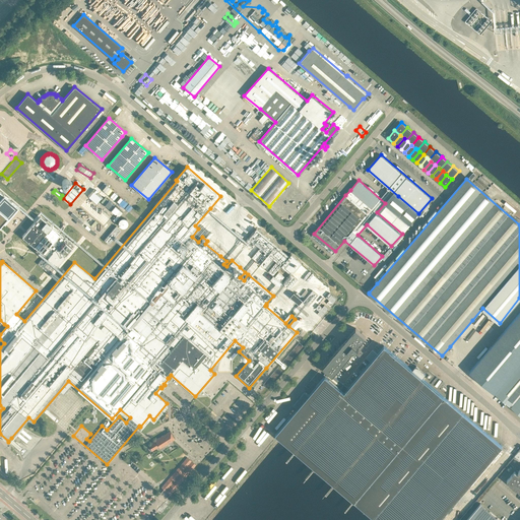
[(0,191),(0,228),(18,207),(0,191)]
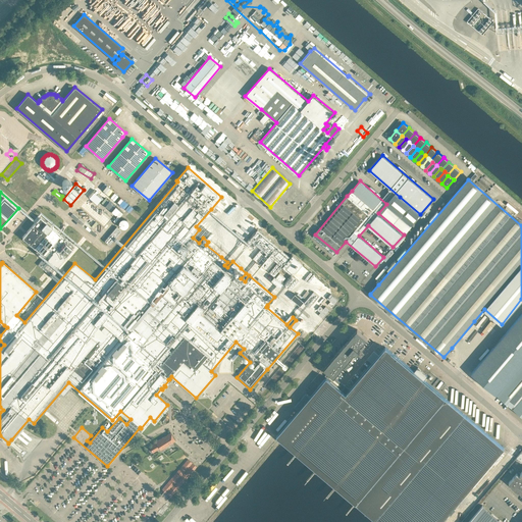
[(96,204),(101,199),(94,192),(89,198),(96,204)]
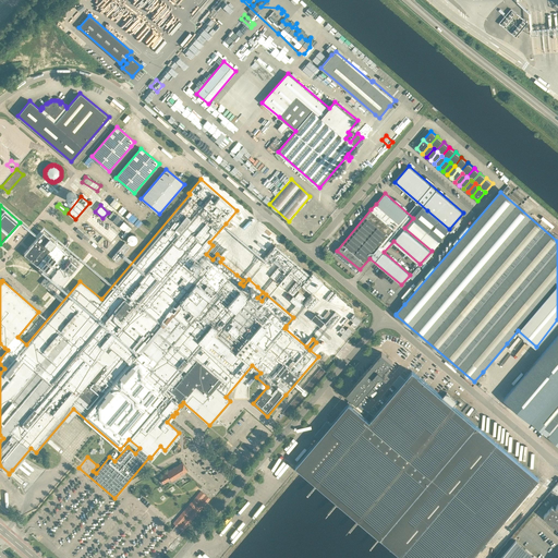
[(125,232),(130,227),(122,220),(118,225),(125,232)]
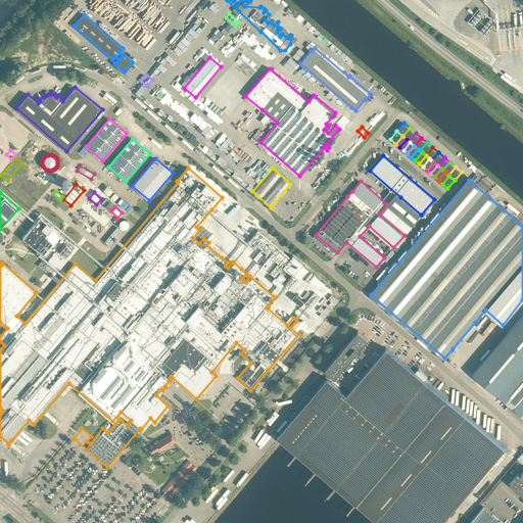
[(40,217),(22,237),(35,247),(52,227),(40,217)]
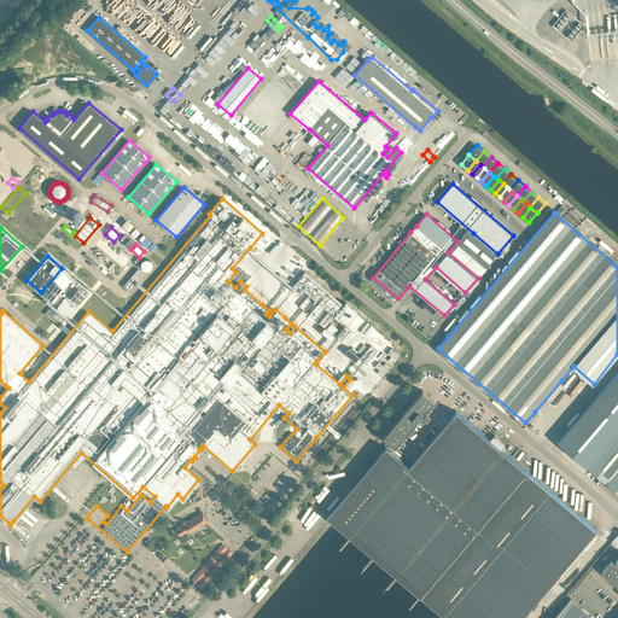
[(146,270),(147,270),(147,269),(149,269),(150,269),(150,268),(151,268),(151,267),(152,266),(152,264),(152,263),(151,262),(151,261),(150,261),(150,260),(149,260),(147,258),(146,258),(145,258),(144,260),(143,260),(143,261),(141,261),(141,262),(140,263),(140,264),(140,266),(141,267),(141,268),(143,268),(143,269),(144,269),(145,270),(146,270)]
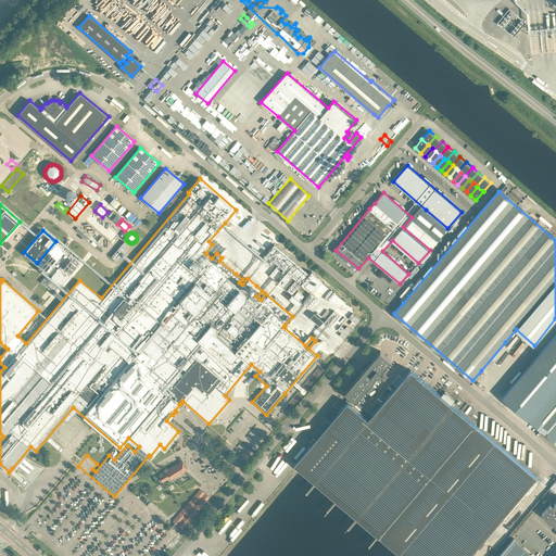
[(55,241),(37,263),(61,285),(79,262),(55,241)]
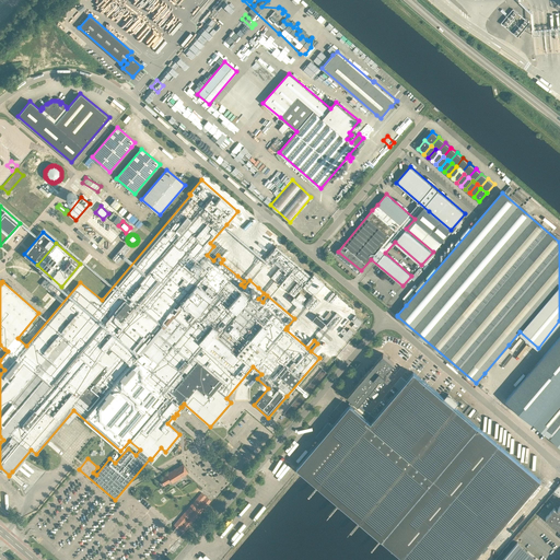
[(112,258),(117,263),(130,247),(125,243),(112,258)]
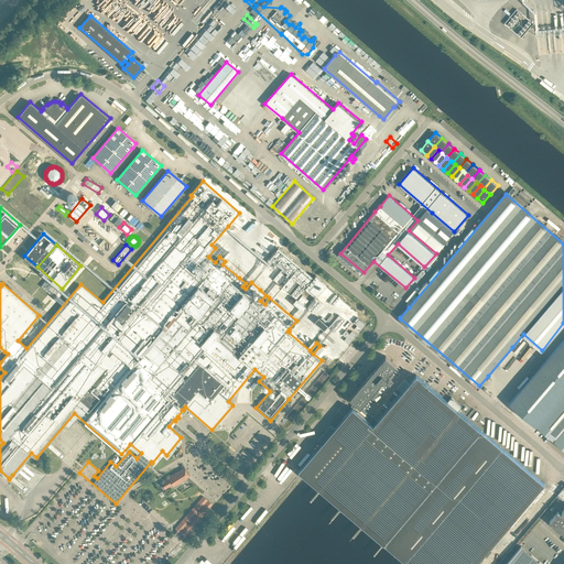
[(269,258),(264,263),(269,266),(272,270),(272,269),(277,264),(282,269),(273,279),(286,291),(296,280),(300,283),(291,294),(296,299),(305,288),(313,294),(318,294),(326,284),(315,275),(313,278),(278,248),(269,258)]
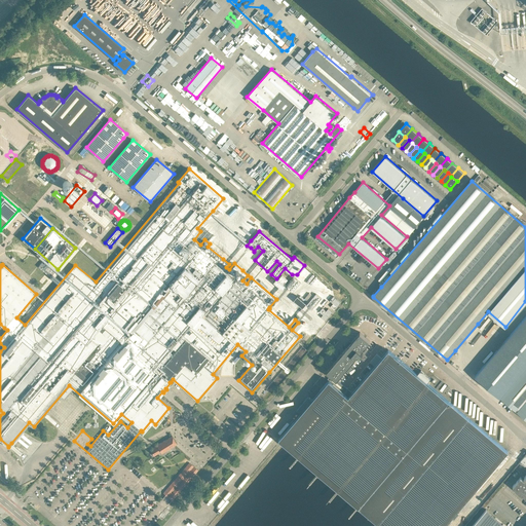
[(22,266),(26,270),(35,262),(31,257),(22,266)]
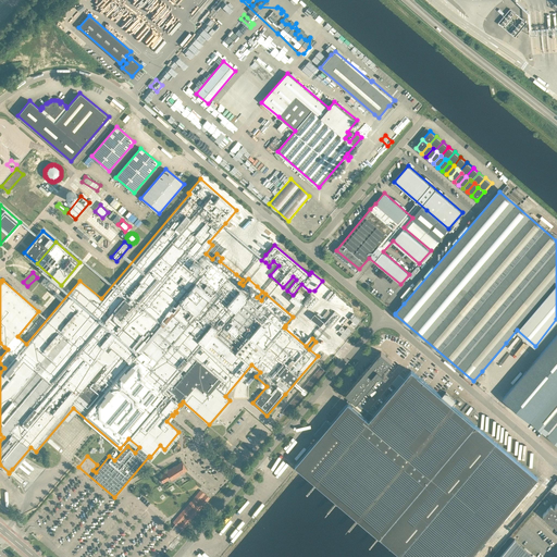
[(45,277),(40,282),(53,293),(58,288),(45,277)]
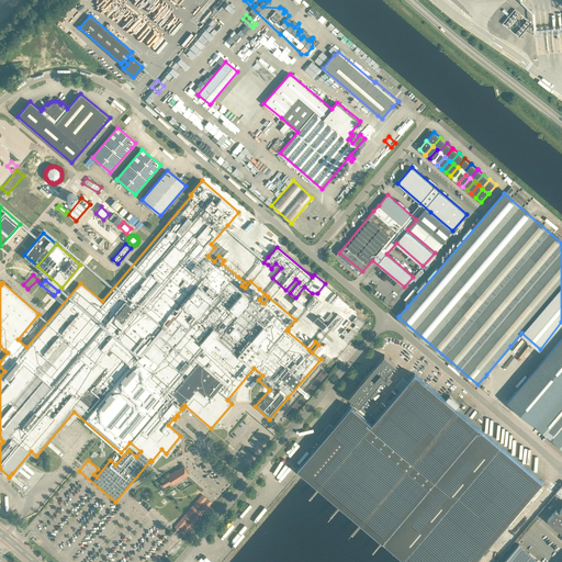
[(301,294),(296,299),(303,304),(307,299),(301,294)]
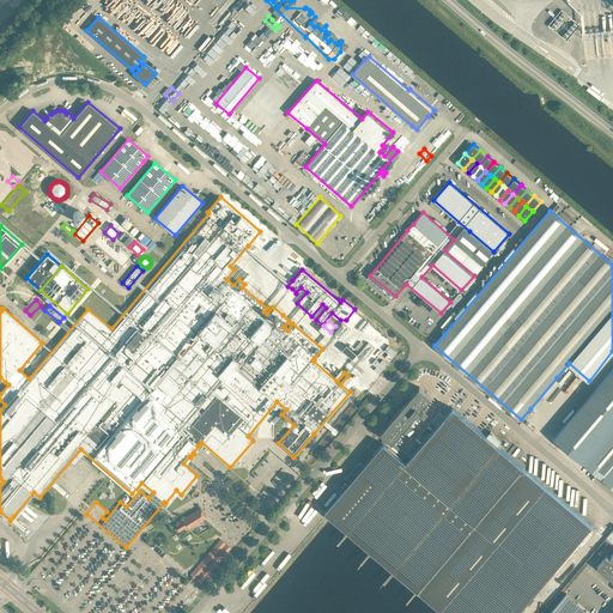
[(343,322),(333,334),(340,340),(350,328),(343,322)]
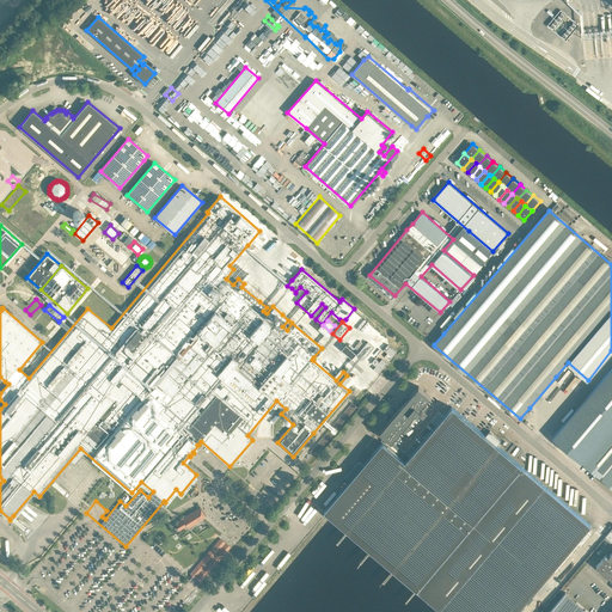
[(368,342),(357,354),(363,360),(374,347),(368,342)]
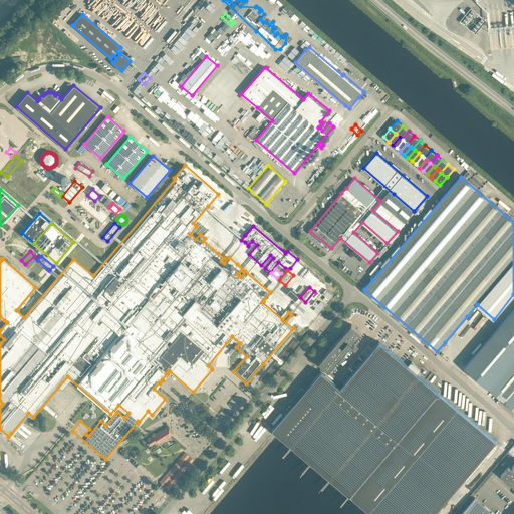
[(291,289),(287,293),(296,300),(299,296),(291,289)]
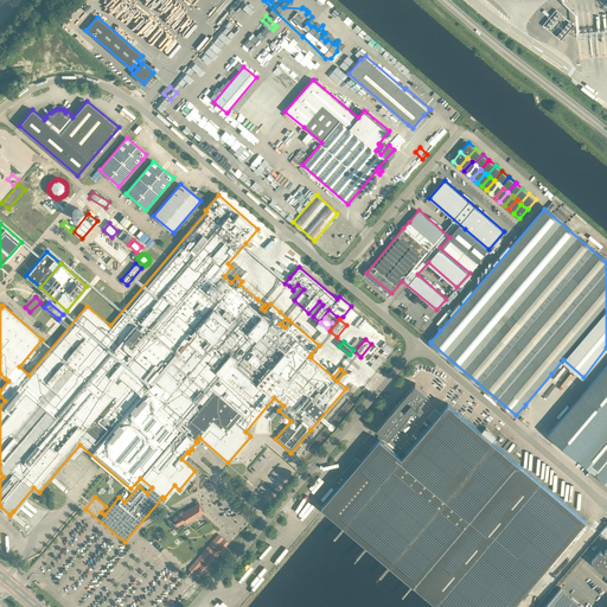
[(394,349),(385,342),(381,346),(384,350),(383,352),(388,356),(394,349)]
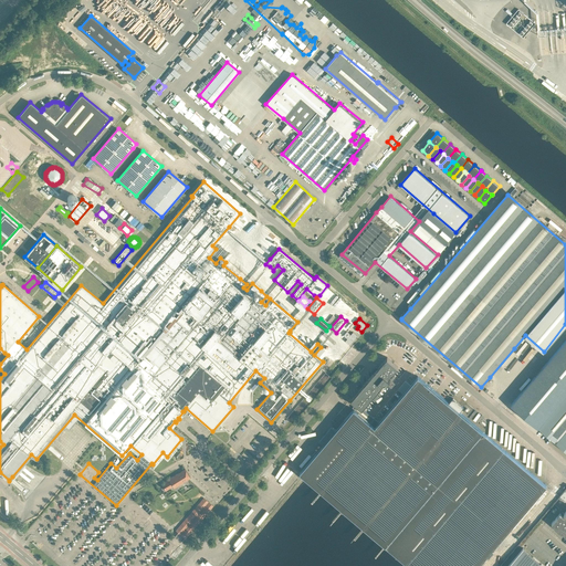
[(353,332),(350,334),(347,331),(344,335),(347,338),(345,341),(350,345),(357,336),(353,332)]
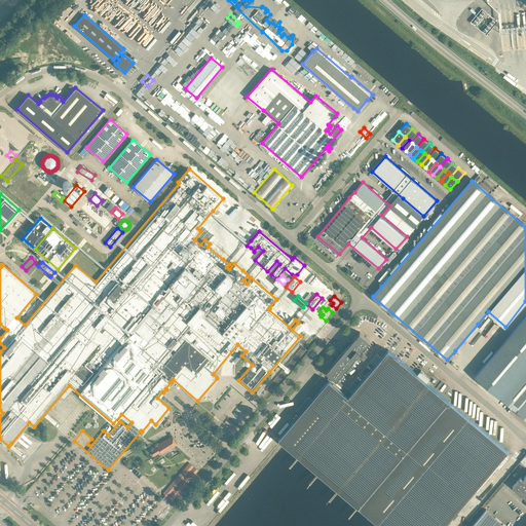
[(525,315),(475,376),(500,398),(525,418),(525,315)]
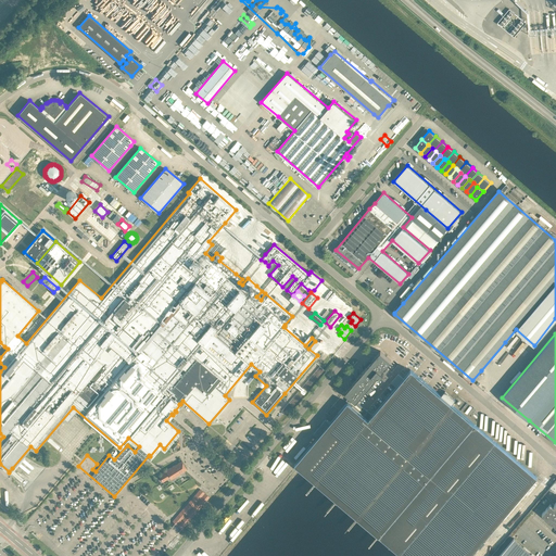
[(370,363),(369,362),(366,365),(368,366),(345,392),(355,401),(378,375),(380,377),(383,373),(381,371),(391,359),(380,351),(370,363)]
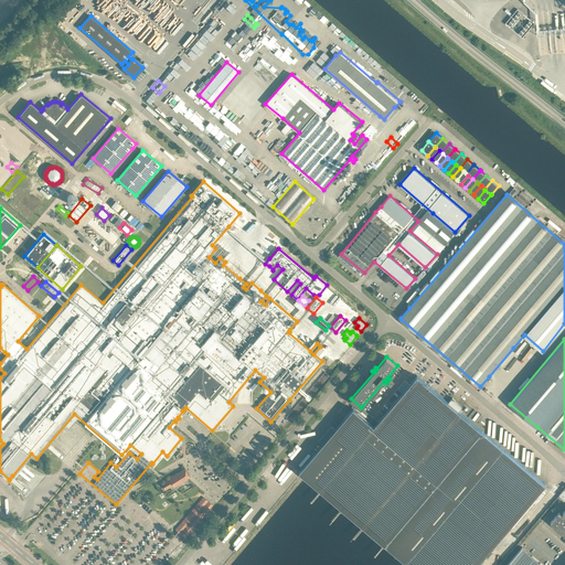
[(353,408),(299,471),(385,544),(409,564),(477,564),(545,484),(482,430),(481,430),(476,425),(466,417),(459,411),(462,406),(452,397),(448,402),(417,375),(407,387),(403,383),(398,387),(403,392),(379,422),(374,426),(370,423),(353,408)]
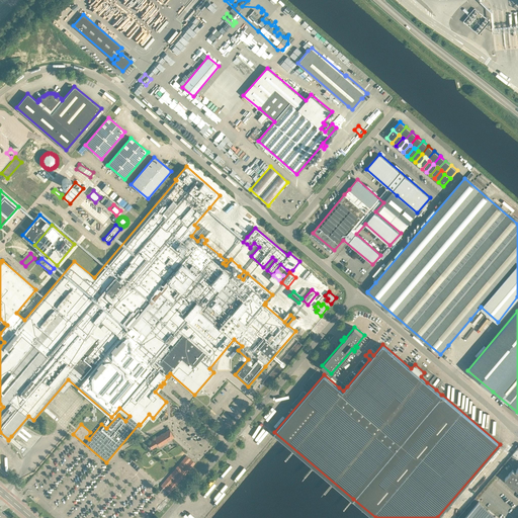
[(158,446),(170,439),(174,437),(169,429),(148,442),(152,449),(157,445),(158,446)]
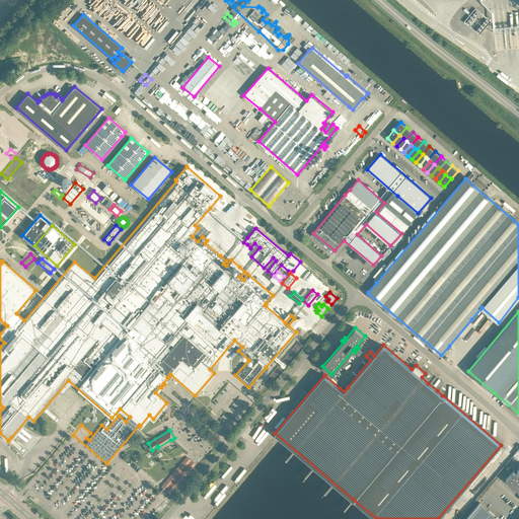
[(514,466),(503,480),(518,493),(518,446),(508,461),(514,466)]
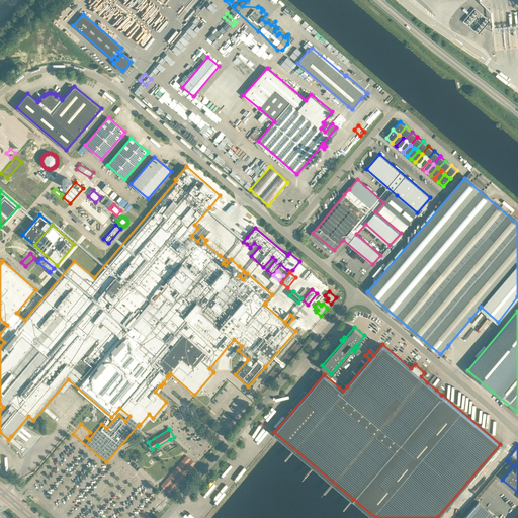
[(164,488),(166,490),(169,493),(195,462),(186,455),(161,486),(159,489),(161,492),(164,488)]
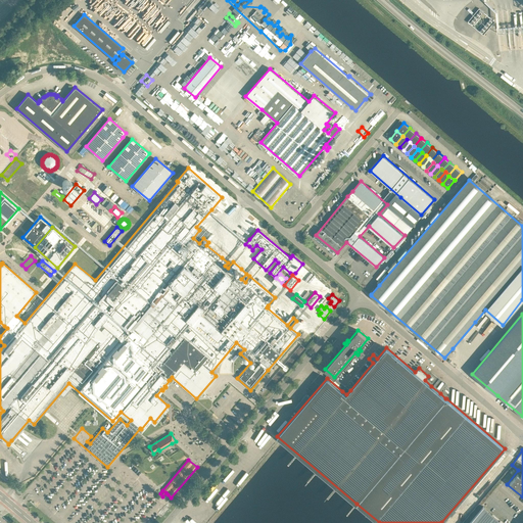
[(522,522),(521,522),(502,522),(480,506),(466,522),(522,522)]
